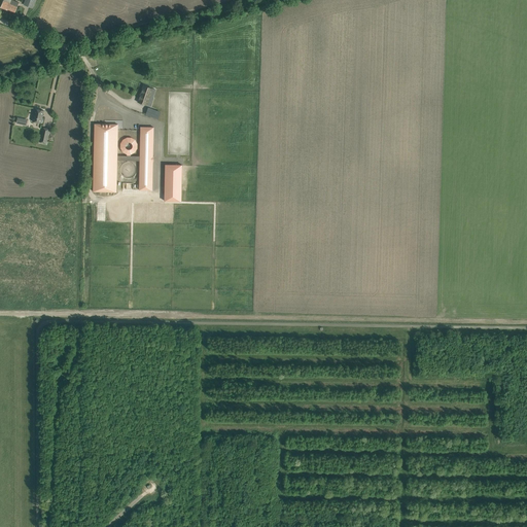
[(19,3),(14,1),(12,0),(11,0),(11,4),(8,3),(3,1),(1,7),(6,10),(6,9),(14,12),(18,6),(18,7),(19,3)]
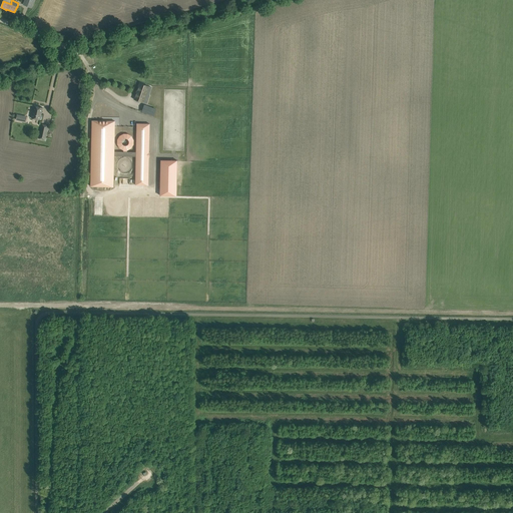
[(140,83),(134,99),(146,104),(148,99),(149,96),(148,96),(145,94),(148,85),(144,84),(140,83)]
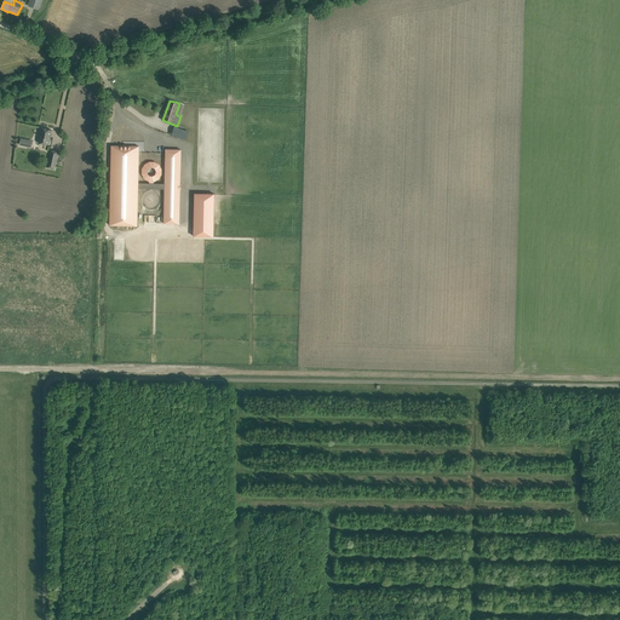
[(38,143),(49,145),(52,130),(41,127),(38,143)]
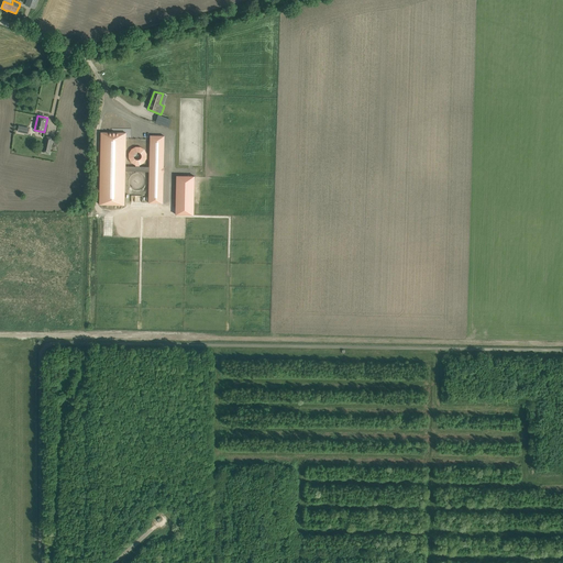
[(163,117),(161,123),(168,127),(170,120),(163,117)]
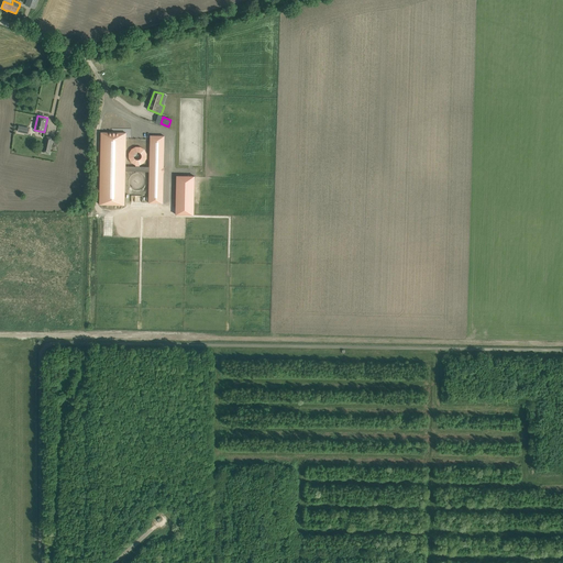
[(141,147),(140,147),(139,147),(138,147),(136,147),(135,147),(134,147),(133,148),(132,150),(131,150),(131,151),(130,152),(129,153),(129,154),(129,155),(129,157),(129,158),(130,159),(131,161),(131,162),(132,163),(133,164),(134,164),(135,164),(135,165),(135,167),(125,166),(127,133),(101,132),(99,205),(124,205),(125,170),(150,172),(148,202),(163,203),(163,173),(164,173),(164,167),(164,136),(151,135),(150,167),(140,167),(140,165),(141,164),(142,164),(143,164),(143,163),(144,162),(145,161),(145,159),(146,158),(146,157),(146,156),(146,155),(146,154),(146,153),(146,152),(145,151),(144,150),(143,148),(142,147),(141,147)]
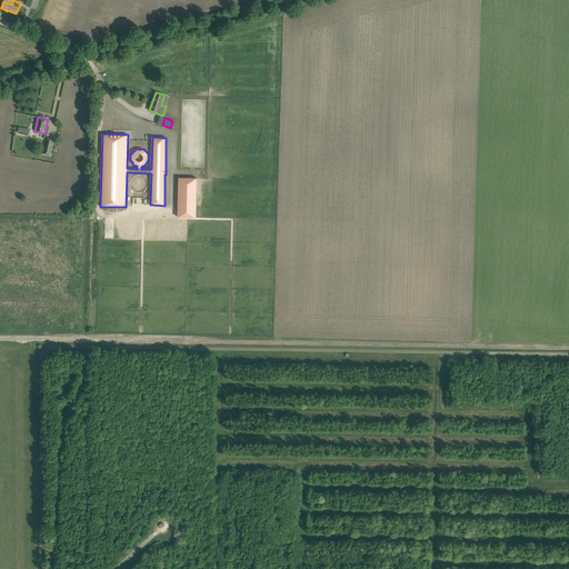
[(46,143),(43,152),(50,155),(52,146),(46,143)]
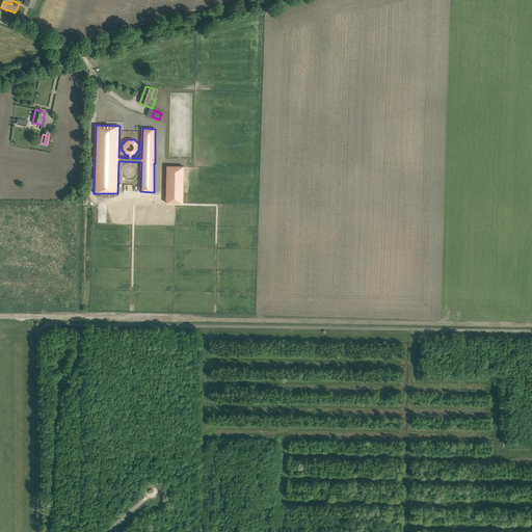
[(166,166),(166,203),(183,203),(184,166),(166,166)]
